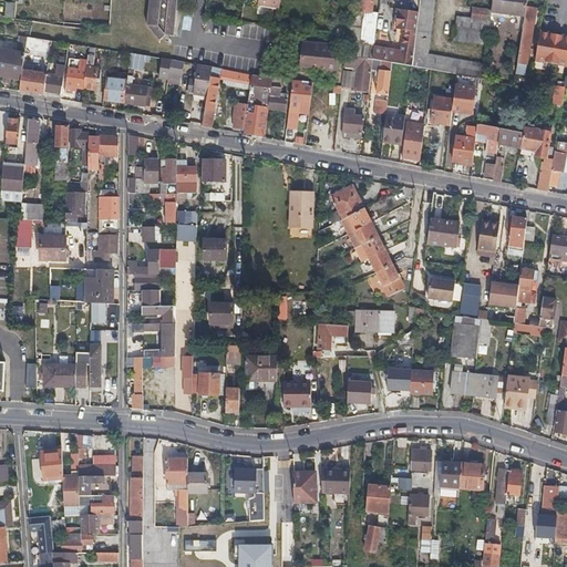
[(166,34),(169,34),(174,35),(177,0),(148,0),(146,24),(160,39),(166,34)]
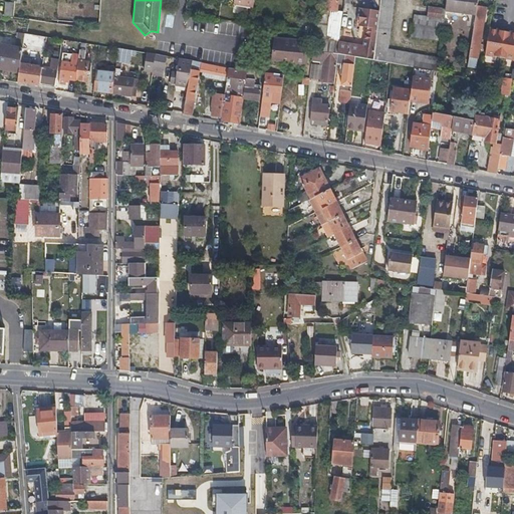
[(325,3),(331,4),(337,4),(337,0),(321,0),(321,2),(317,2),(316,19),(322,20),(325,3)]
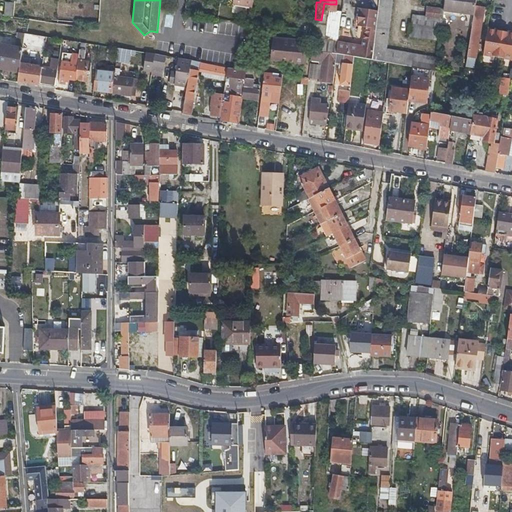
[(378,0),(377,12),(376,21),(373,44),(371,61),(436,71),(437,57),(388,48),(393,0),(378,0)]
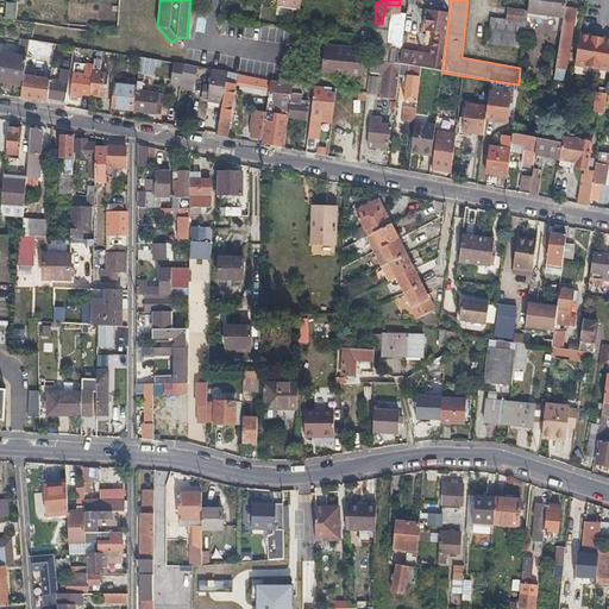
[(528,0),(527,13),(564,17),(565,0),(528,0)]
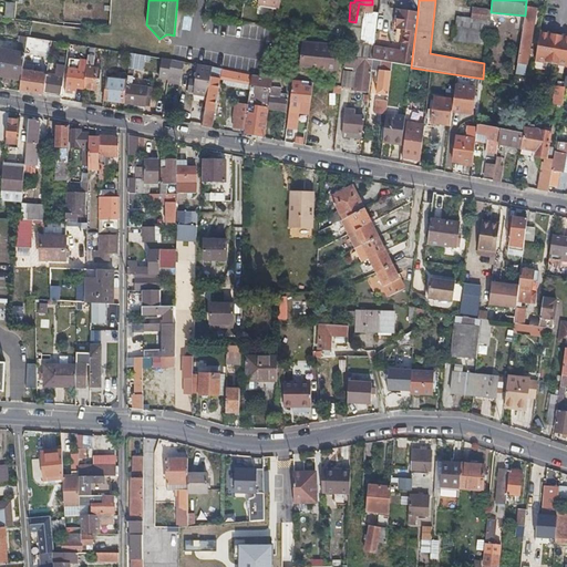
[(526,0),(525,16),(517,63),(526,64),(535,0),(526,0)]
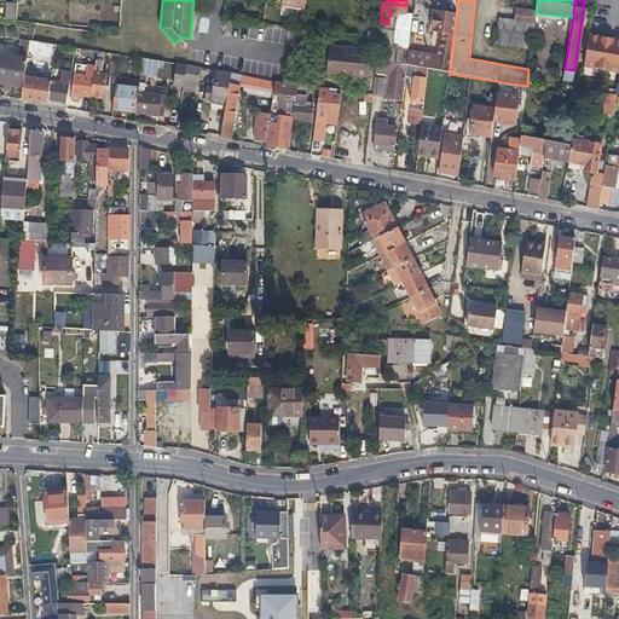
[(5,3),(4,19),(15,19),(16,3),(5,3)]
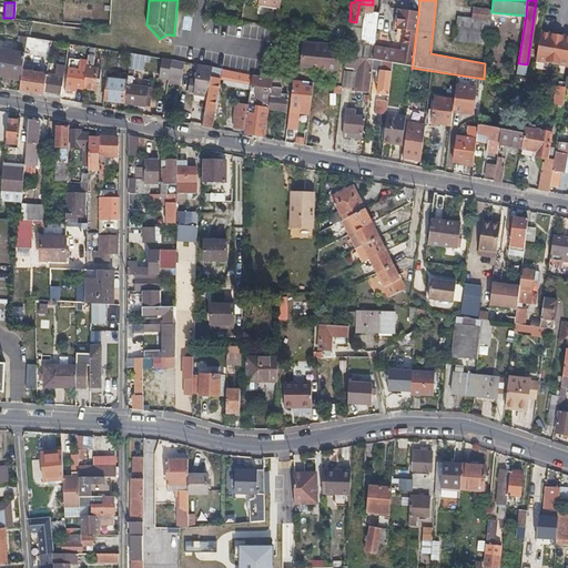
[(32,21),(33,8),(33,7),(16,4),(14,19),(32,21)]
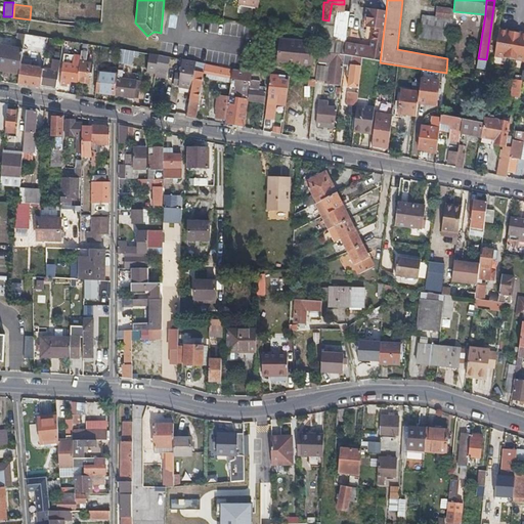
[(62,11),(31,7),(30,19),(60,24),(62,11)]
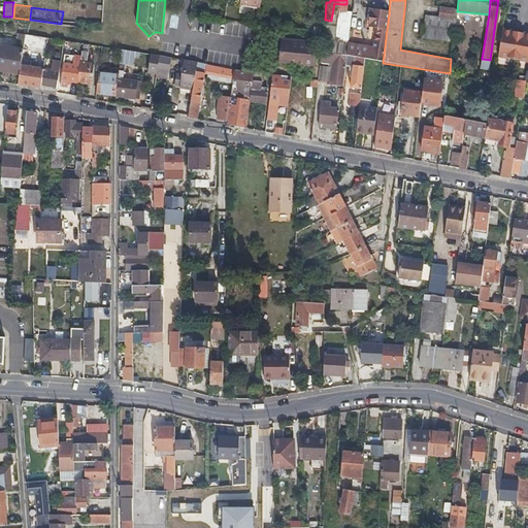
[(364,59),(383,63),(385,45),(388,22),(389,12),(370,9),(368,20),(369,20),(368,28),(374,29),(370,50),(348,45),(348,50),(347,57),(364,59)]
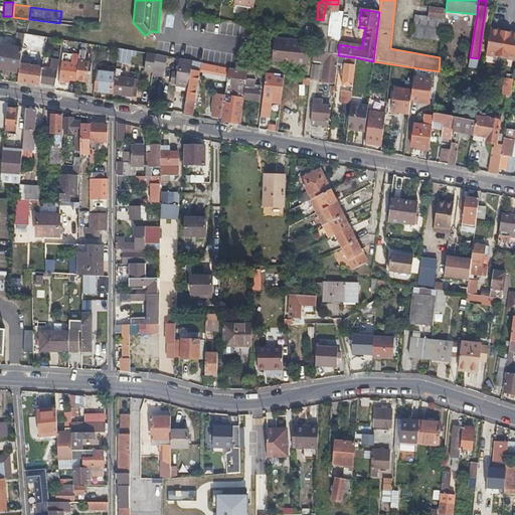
[(99,29),(99,23),(100,17),(70,13),(69,24),(99,29)]
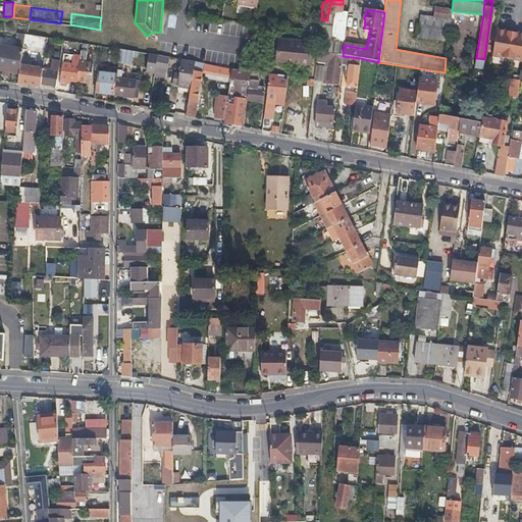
[(449,18),(435,16),(422,14),(421,23),(418,22),(416,37),(449,41),(450,27),(448,27),(449,18)]
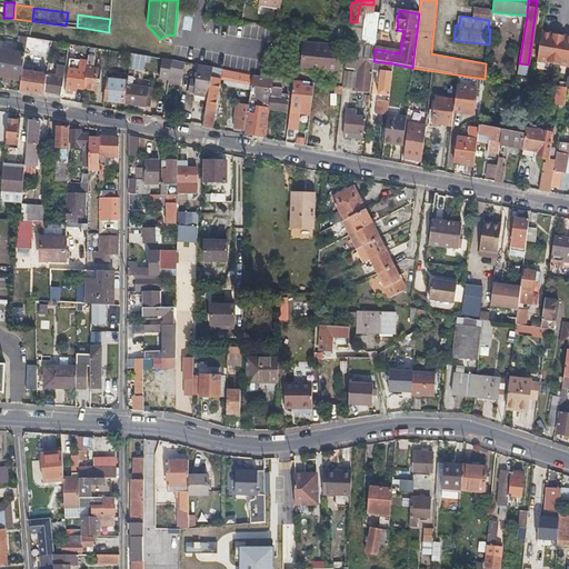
[(568,35),(541,31),(537,60),(568,65),(568,35)]
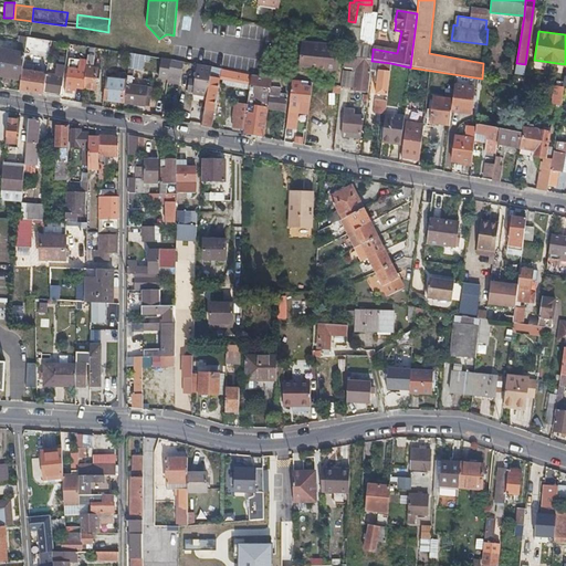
[(49,64),(50,56),(52,40),(38,38),(28,37),(27,48),(42,51),(40,62),(49,64)]
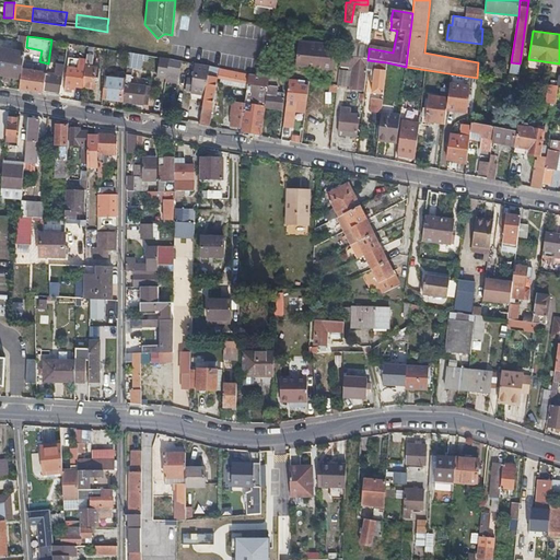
[(54,84),(45,83),(43,93),(59,96),(68,43),(51,39),(49,56),(58,58),(54,84)]
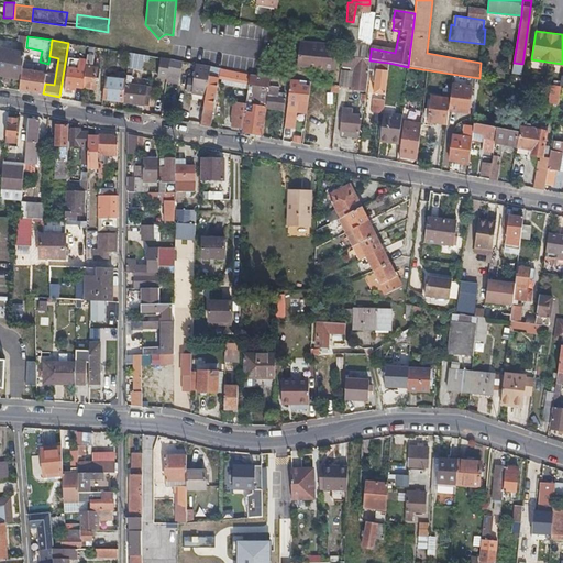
[(298,61),(310,62),(321,63),(321,67),(333,68),(335,45),(300,42),(298,61)]
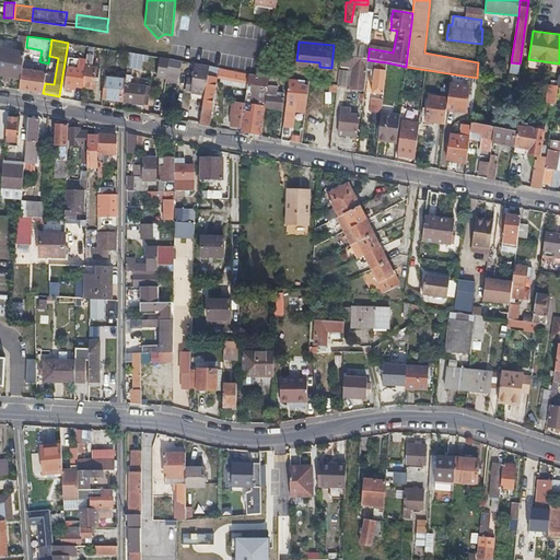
[(96,90),(97,84),(98,78),(101,79),(103,68),(90,66),(91,62),(93,62),(95,47),(89,46),(86,61),(83,88),(96,90)]
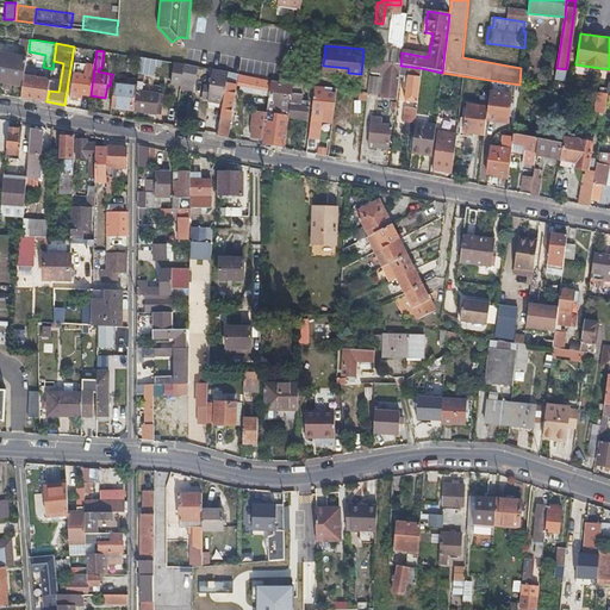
[(1,51),(0,54),(0,56),(26,61),(27,56),(1,51)]
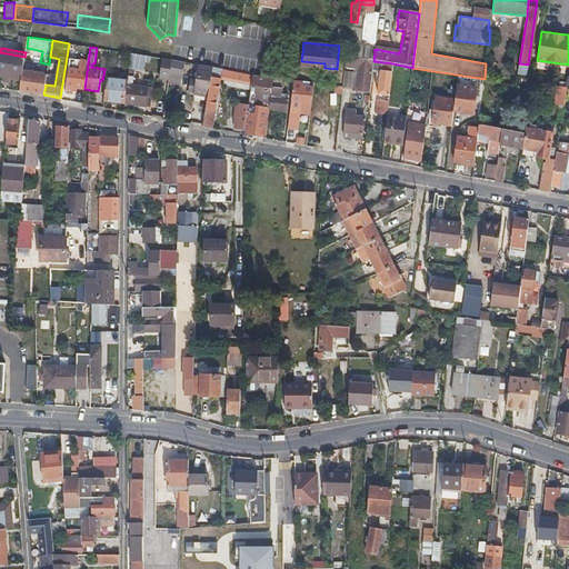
[(359,59),(373,61),(375,53),(360,51),(359,59)]
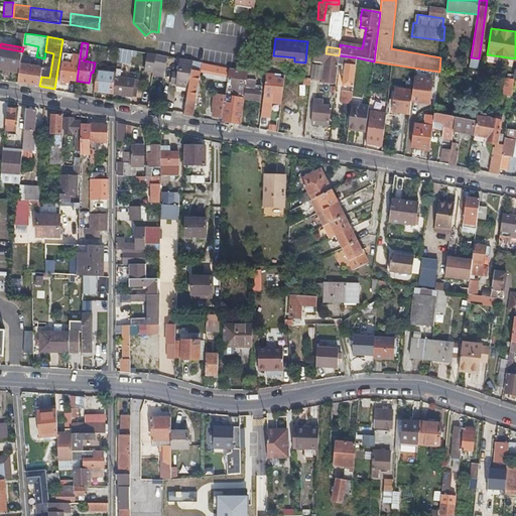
[(19,72),(20,68),(22,51),(0,47),(0,68),(3,69),(7,70),(19,72)]
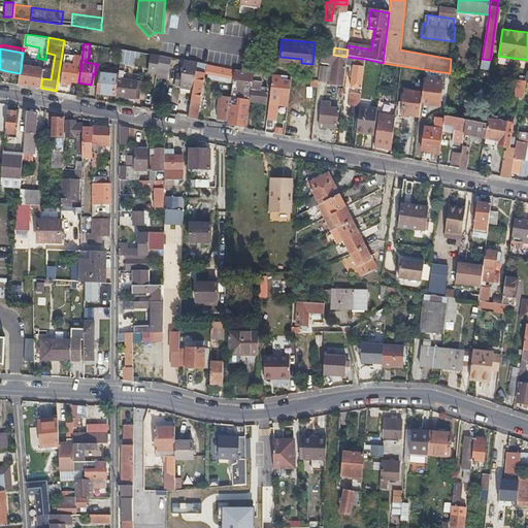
[(135,93),(138,94),(140,81),(123,79),(126,64),(133,65),(134,55),(140,56),(140,52),(122,50),(119,75),(116,96),(134,99),(134,96),(135,93)]
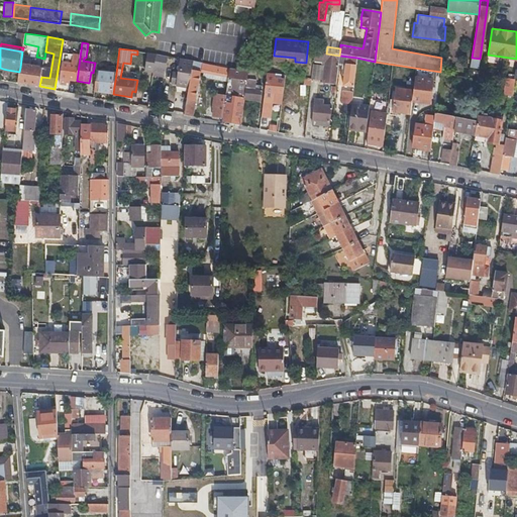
[(338,66),(339,56),(326,54),(314,52),(313,60),(330,63),(330,65),(324,66),(323,82),(336,83),(338,66)]
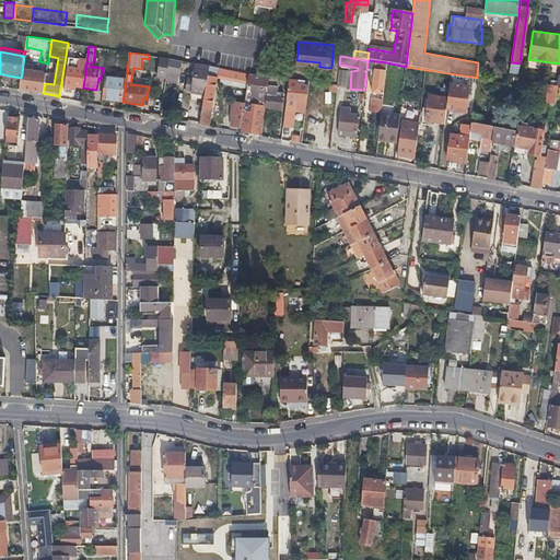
[(168,59),(160,57),(156,77),(166,78),(168,59)]
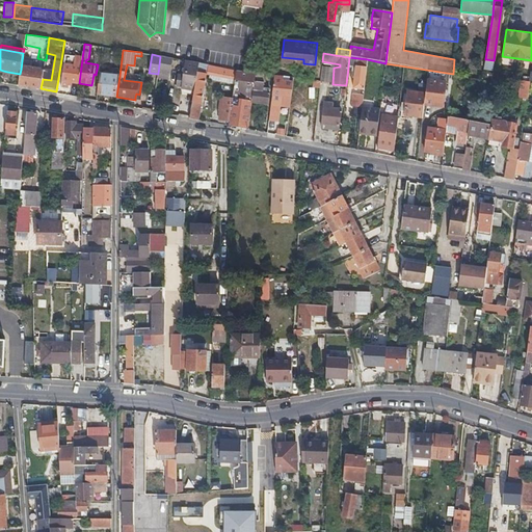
[(72,82),(79,83),(82,58),(76,57),(74,67),(64,64),(61,86),(69,87),(69,85),(70,82),(72,82)]
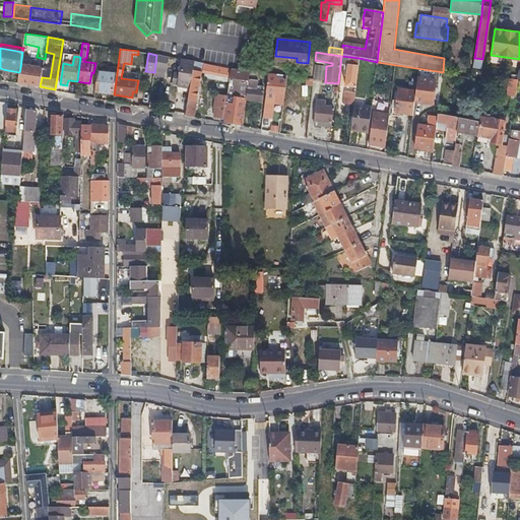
[(359,58),(341,56),(340,66),(347,67),(345,86),(355,87),(358,64),(359,58)]
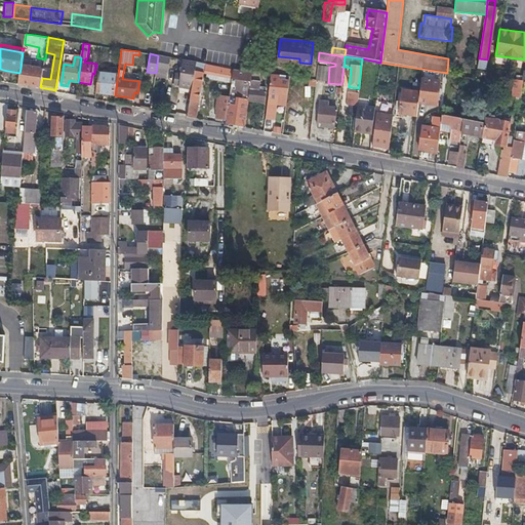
[(362,58),(361,65),(379,68),(380,63),(362,58)]
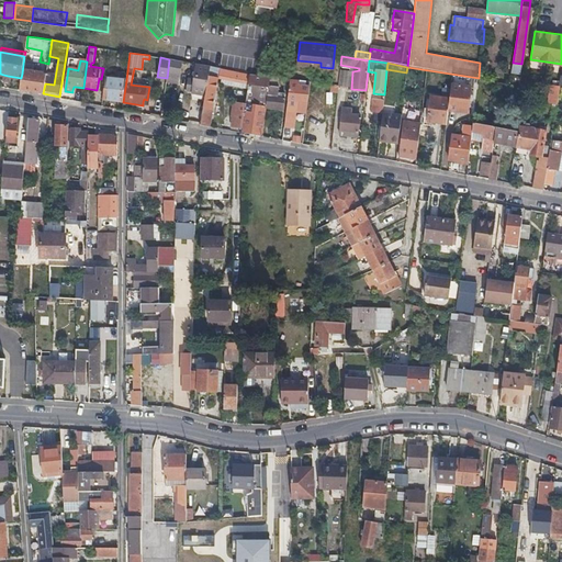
[(212,66),(199,64),(193,92),(206,94),(212,66)]
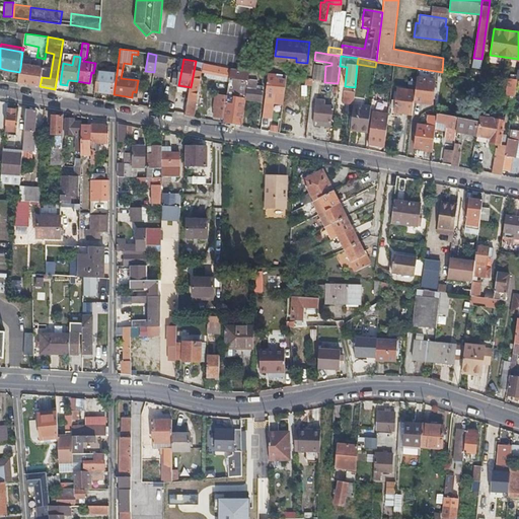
[(203,71),(229,76),(231,68),(209,64),(196,61),(191,87),(184,115),(194,117),(203,71)]
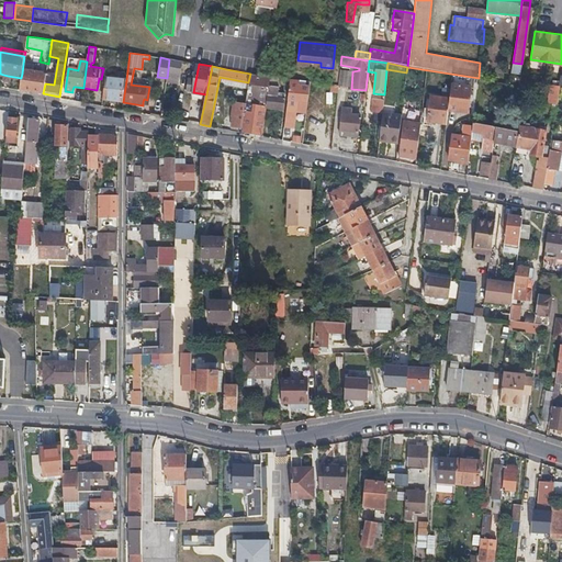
[(22,74),(21,78),(19,89),(43,93),(45,83),(27,80),(29,75),(22,74)]
